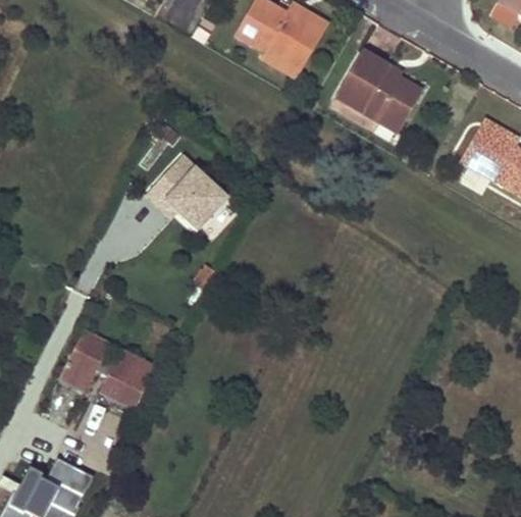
[(290,12),(268,0),(258,0),(239,32),(267,50),(268,47),(301,65),(323,26),(293,7),(290,12)]
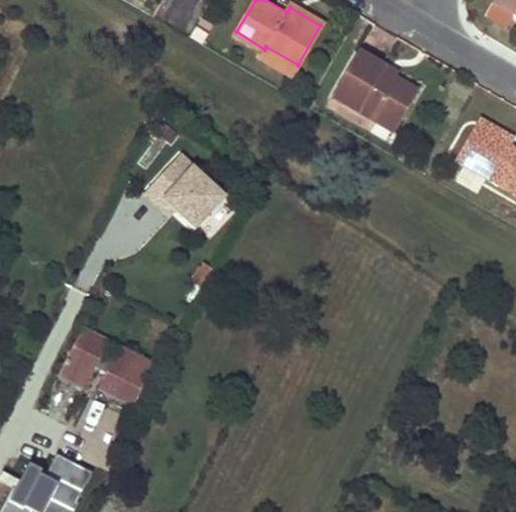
[(515,7),(502,0),(495,0),(494,1),(514,12),(515,10),(515,7)]
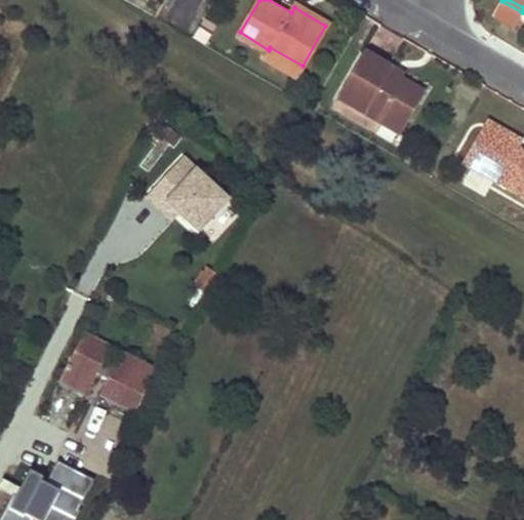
[(510,0),(523,7),(523,10),(522,12),(523,12),(523,0),(510,0)]
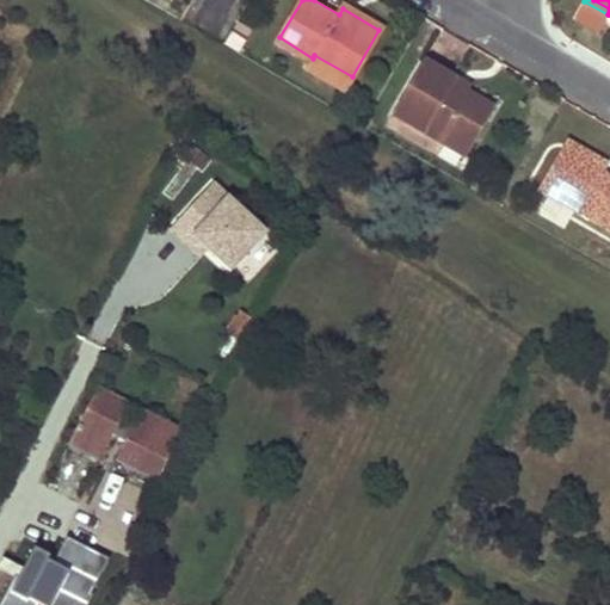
[(382,24),(346,2),(343,8),(379,30),(382,24)]
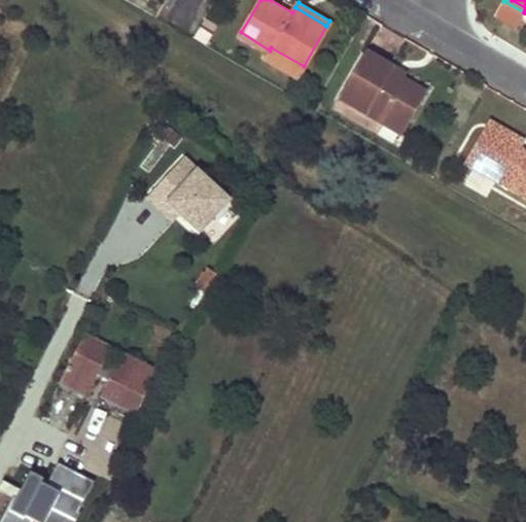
[(270,50),(266,57),(299,75),(304,66),(271,47),(270,50)]
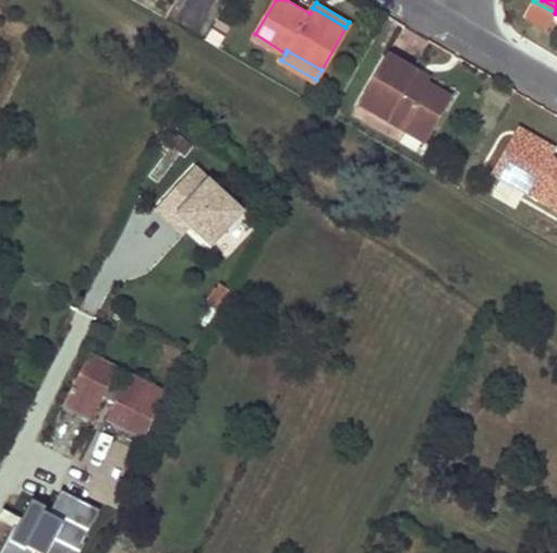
[(416,68),(388,51),(359,100),(406,128),(410,119),(431,131),(451,95),(425,81),(413,73),(416,68)]
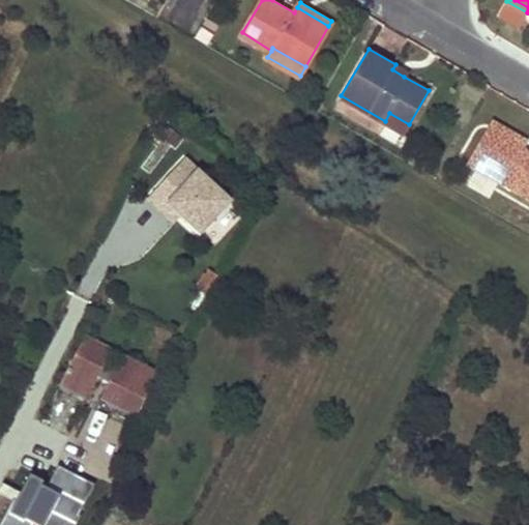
[(407,70),(395,64),(392,69),(404,77),(407,70)]
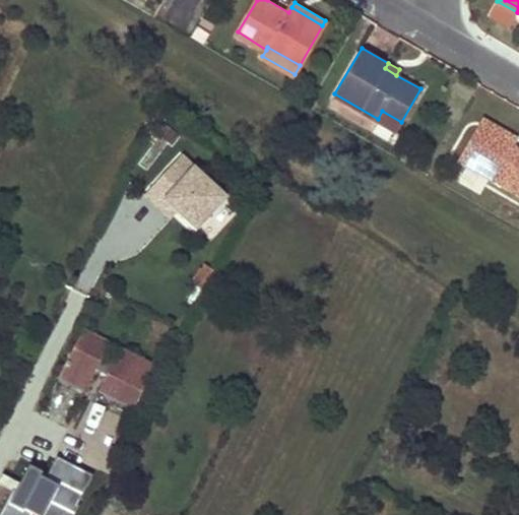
[(401,122),(382,111),(378,119),(397,130),(401,122)]
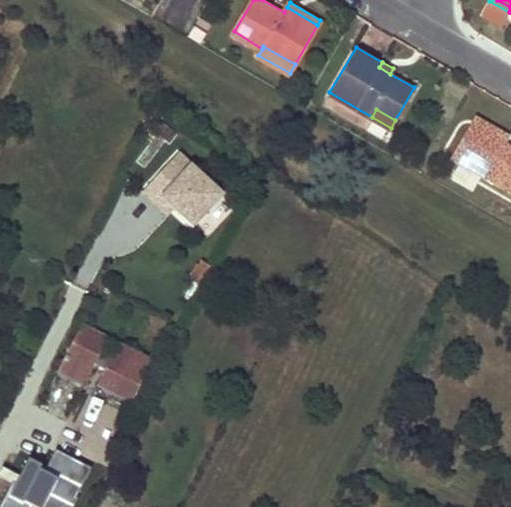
[(493,125),(477,116),(473,122),(490,132),(493,125)]
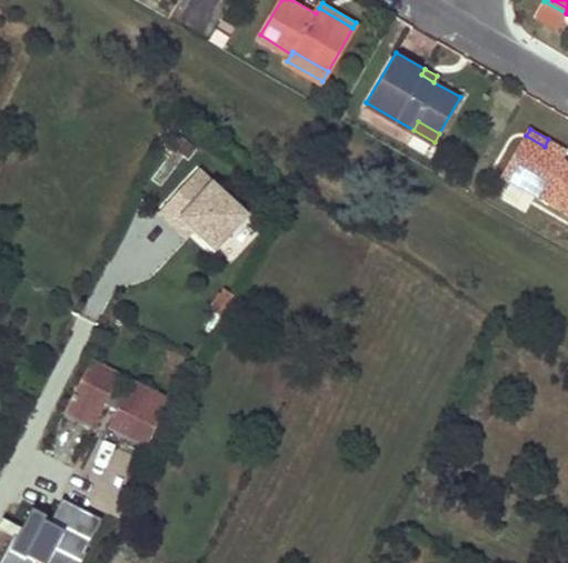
[(526,136),(505,172),(567,208),(567,170),(557,164),(561,157),(566,149),(548,139),(545,147),(526,136)]
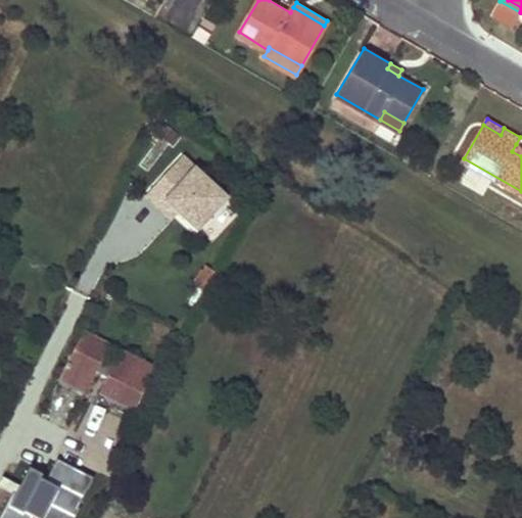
[(521,147),(516,144),(512,151),(521,156),(521,147)]
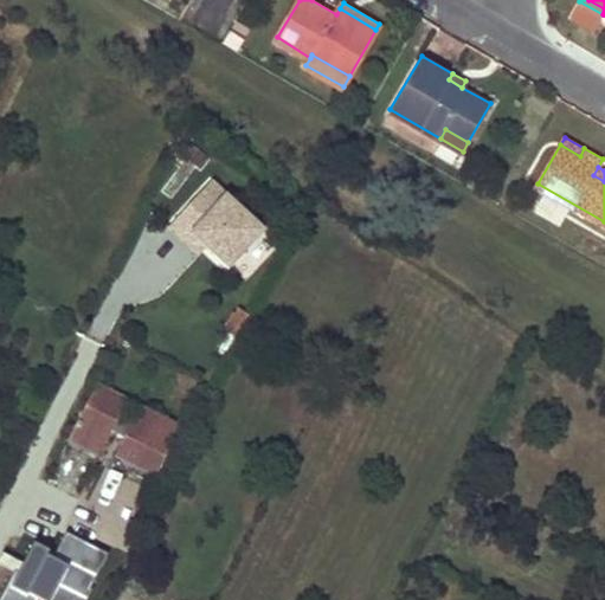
[(227,191),(212,176),(205,185),(219,199),(227,191)]
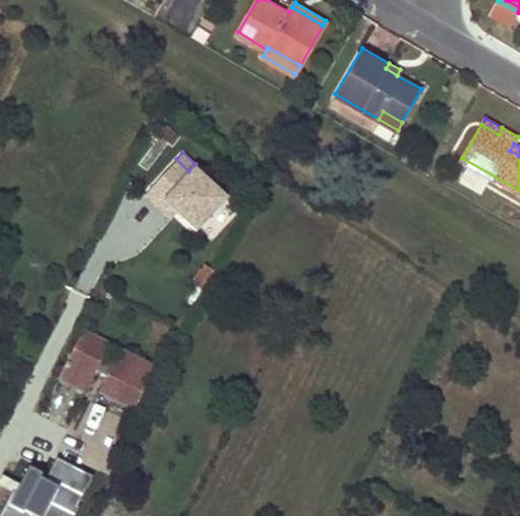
[(176,159),(152,184),(178,209),(197,227),(228,194),(195,164),(188,171),(176,159)]
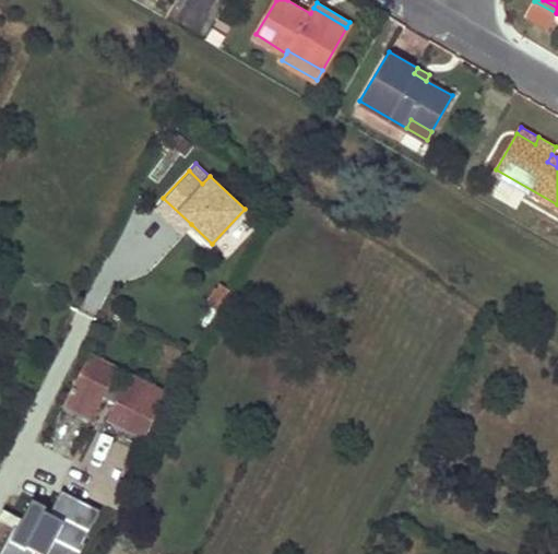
[(191,224),(163,198),(157,205),(185,231),(191,224)]
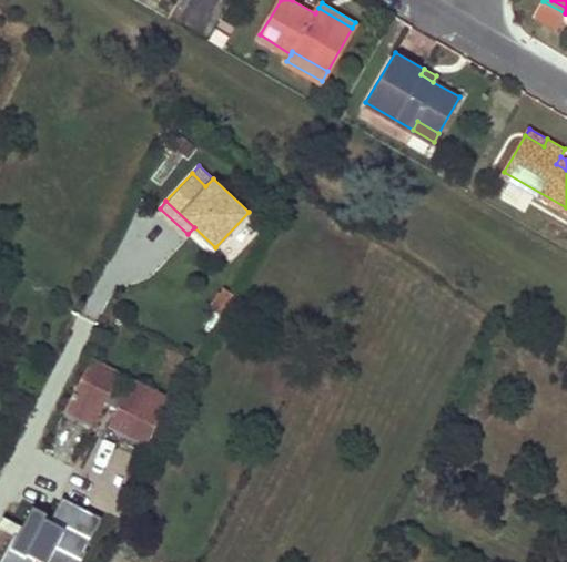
[(64,407),(93,421),(104,399),(117,405),(109,421),(147,440),(170,396),(132,377),(124,390),(112,385),(120,370),(91,356),(64,407)]
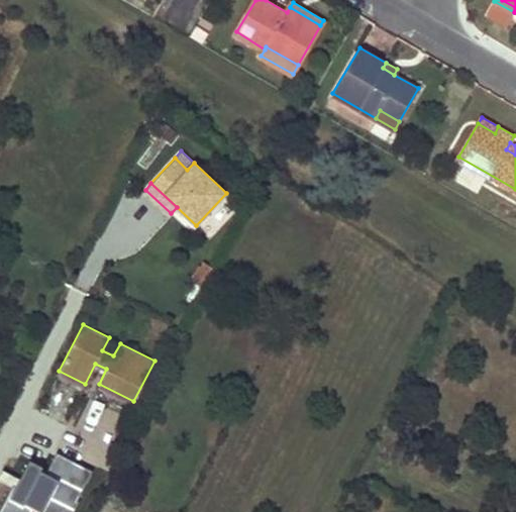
[(120,343),(109,337),(102,350),(113,355),(120,343)]
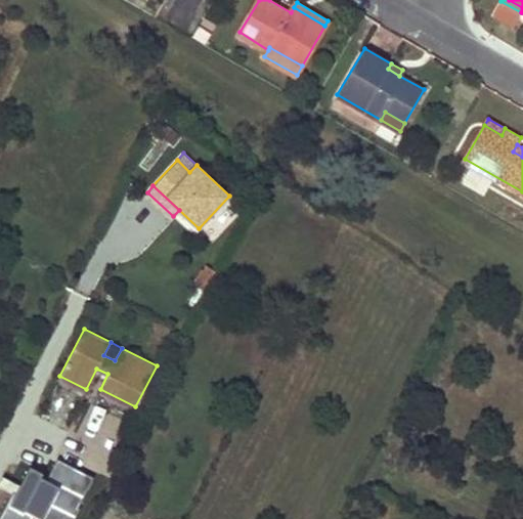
[(59,376),(55,385),(81,398),(86,389),(59,376)]
